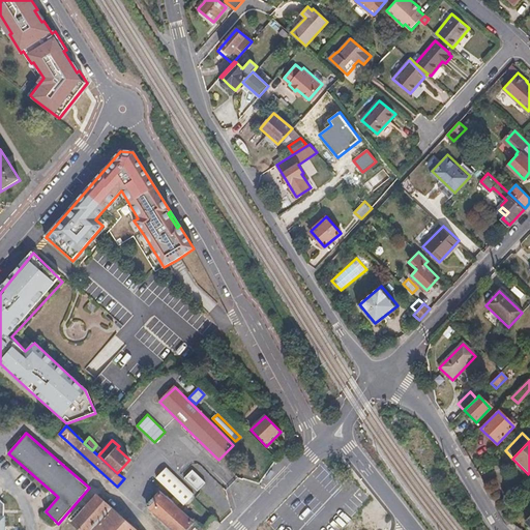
[(169,487),(186,503),(194,496),(196,494),(168,467),(158,477),(169,487)]
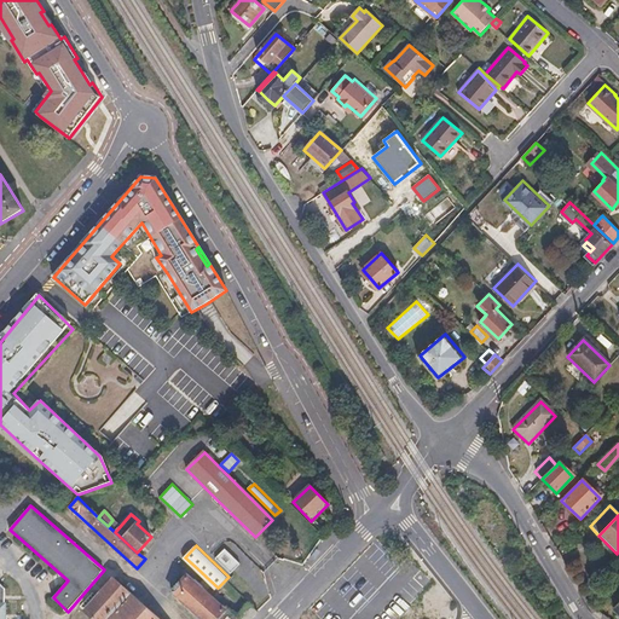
[(226,549),(217,559),(231,573),(241,563),(226,549)]
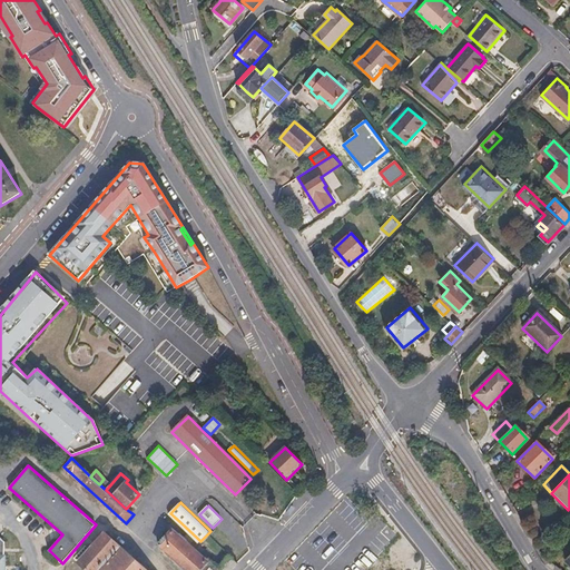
[(224,562),(223,562),(213,553),(205,561),(172,531),(158,546),(185,569),(219,569),(218,568),(224,562)]
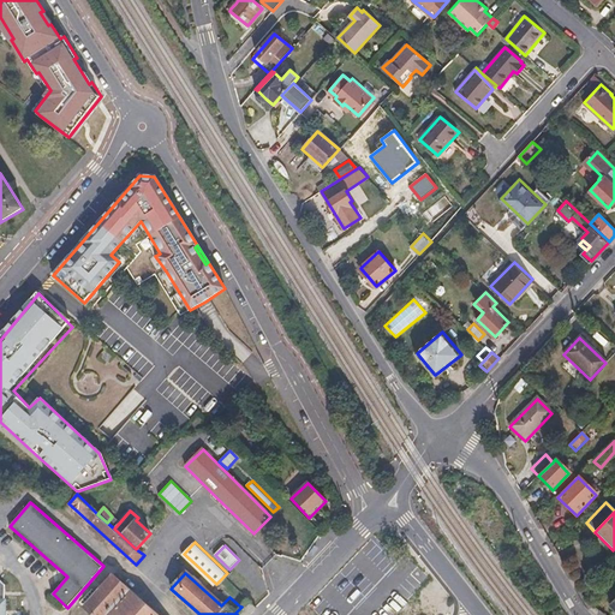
[(95,614),(157,614),(112,574),(84,605),(95,614)]
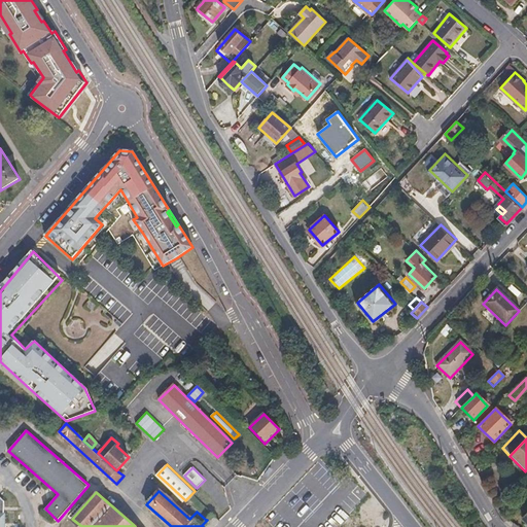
[(214,526),(220,522),(219,522),(211,515),(208,518),(206,520),(207,520),(202,525),(203,526),(214,526)]
